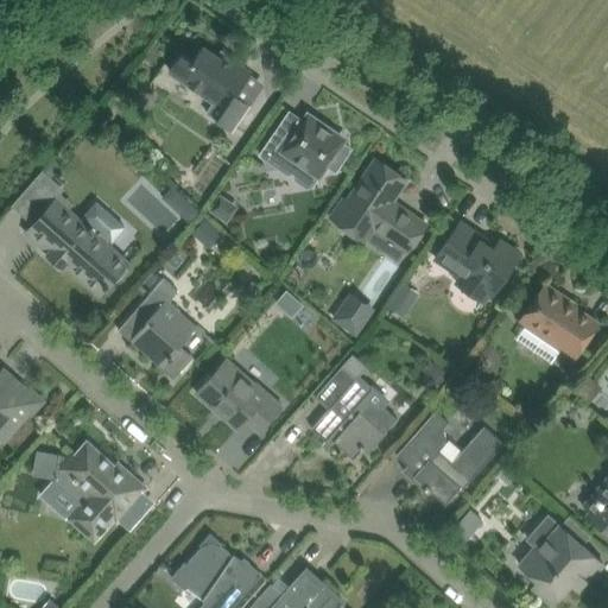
[(170,70),(189,84),(226,108),(216,121),(232,132),(239,120),(253,101),(252,100),(248,105),(236,95),(251,74),(232,59),(228,65),(202,48),(194,61),(182,52),(170,70)]
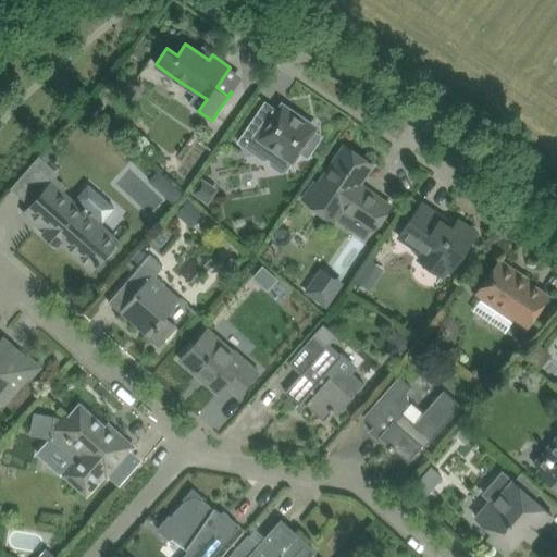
[(308,157),(321,136),(309,127),(312,123),(282,102),(267,125),(255,118),(238,143),(263,159),(270,158),(274,151),(293,163),(300,151),(308,157)]
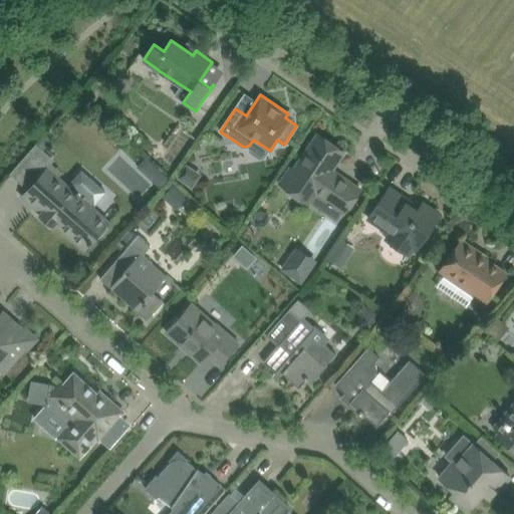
[(318,135),(294,170),(290,168),(279,183),(308,203),(315,193),(344,213),(360,190),(331,170),(343,152),(318,135)]
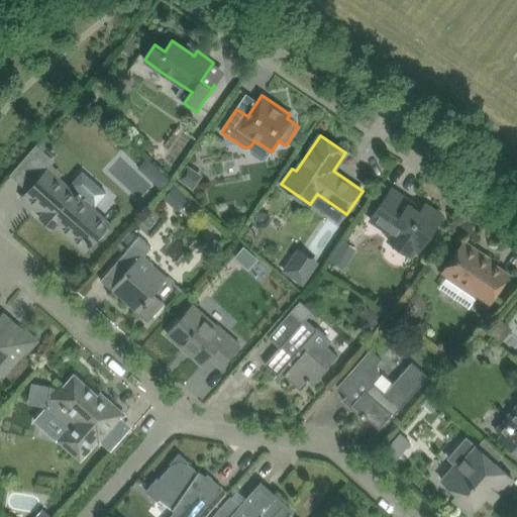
[(36,146),(27,158),(40,170),(50,159),(36,146)]
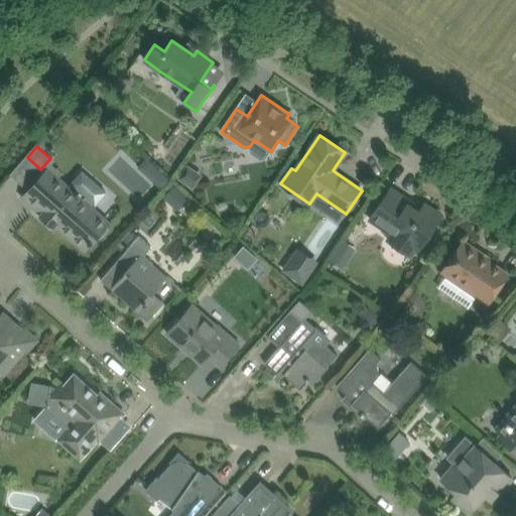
[(148,157),(138,167),(162,189),(171,179),(148,157)]
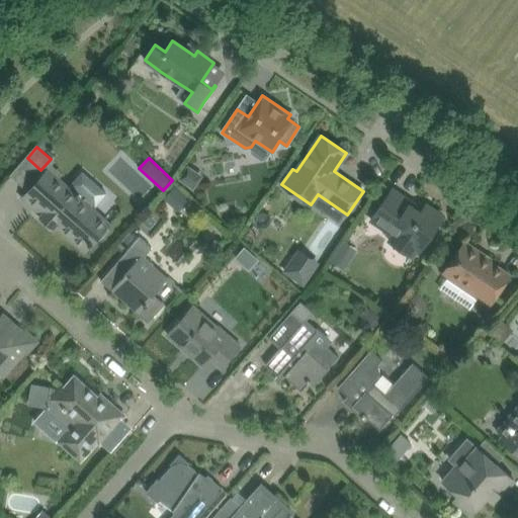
[(202,175),(188,166),(179,179),(193,189),(202,175)]
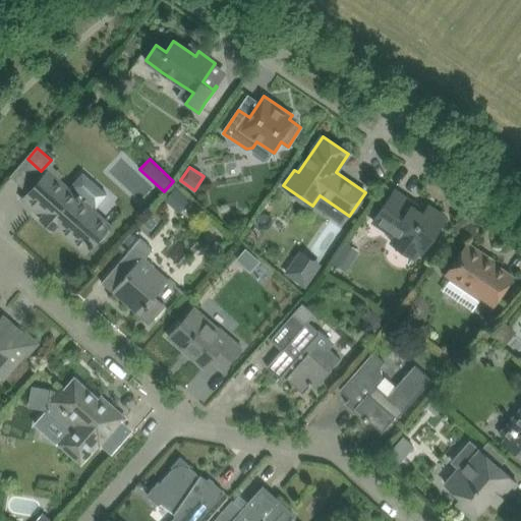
[(69,189),(48,170),(45,174),(29,192),(22,199),(42,217),(41,218),(53,230),(56,227),(85,252),(98,238),(100,240),(109,231),(107,229),(110,225),(91,209),(94,205),(96,207),(106,194),(82,174),(69,189)]
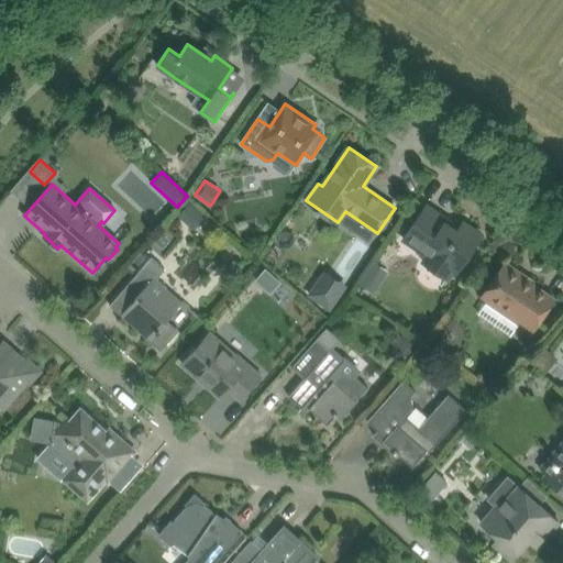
[(190,202),(179,214),(194,228),(205,216),(190,202)]
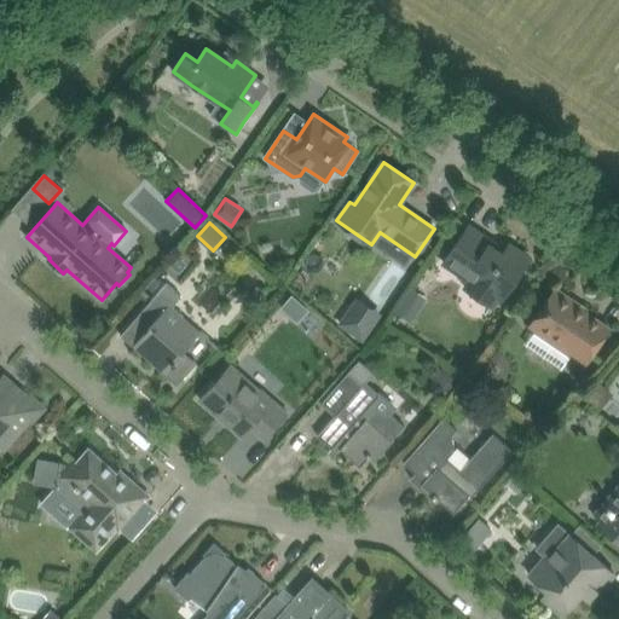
[(469,226),(446,259),(474,278),(470,284),(476,289),(487,296),(495,301),(498,295),(503,299),(528,261),(525,259),(525,254),(516,248),(510,249),(507,247),(504,250),(503,253),(490,243),(492,242),(469,226)]
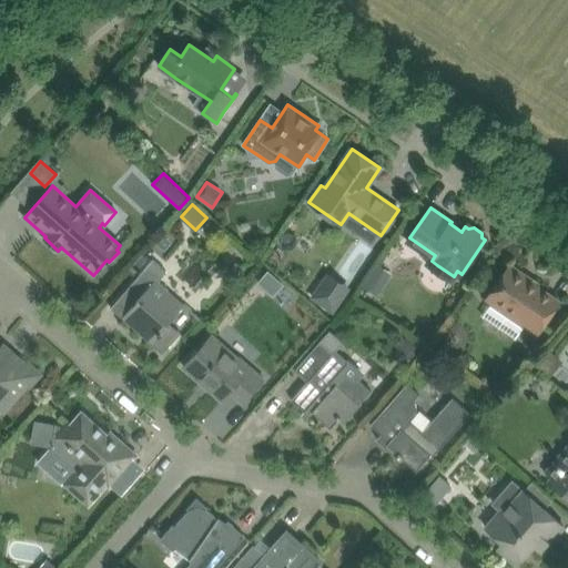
[(162,354),(176,337),(180,334),(168,323),(184,305),(158,282),(166,272),(153,260),(128,288),(139,298),(121,317),(162,354)]
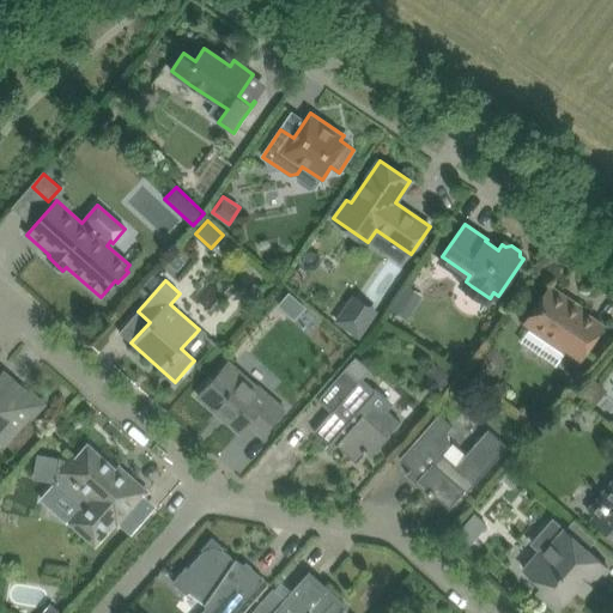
[(406,320),(424,296),(407,284),(390,309),(406,320)]
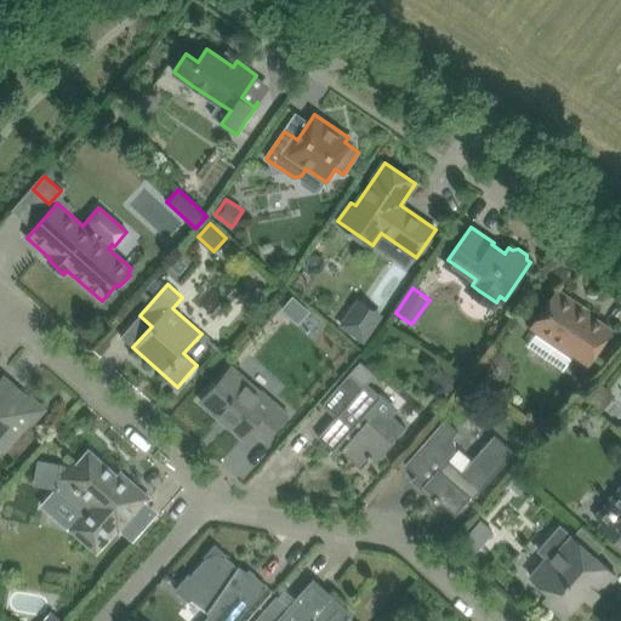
[(557,289),(531,328),(587,365),(611,330),(587,313),(588,311),(557,289)]
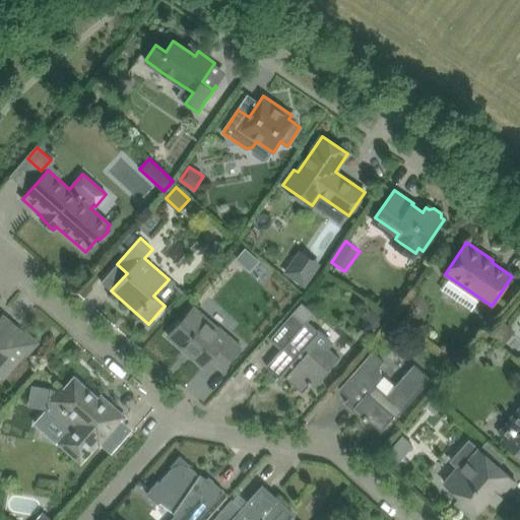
[(309,267),(294,269),(296,279),(311,277),(309,267)]
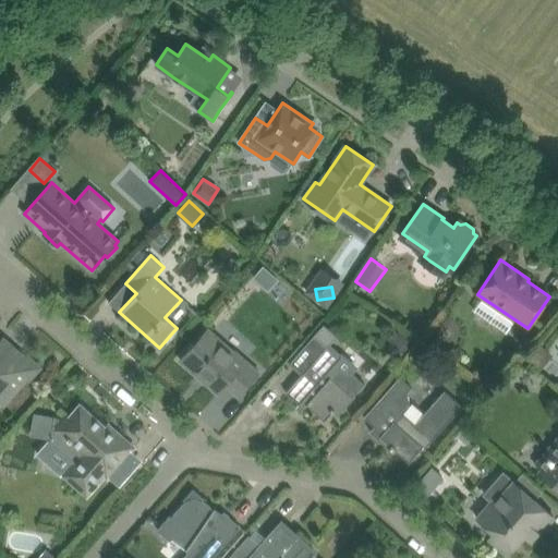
[(301,375),(286,392),(299,404),(302,401),(306,404),(317,414),(324,421),(331,412),(332,413),(335,411),(338,414),(364,384),(352,374),(358,367),(342,353),(340,354),(330,346),(338,337),(324,324),(314,336),(303,348),(289,364),(301,375)]
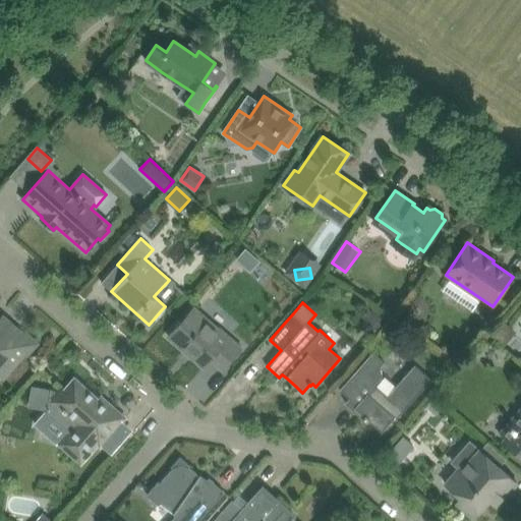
[(373,306),(363,320),(378,331),(388,319),(373,306)]
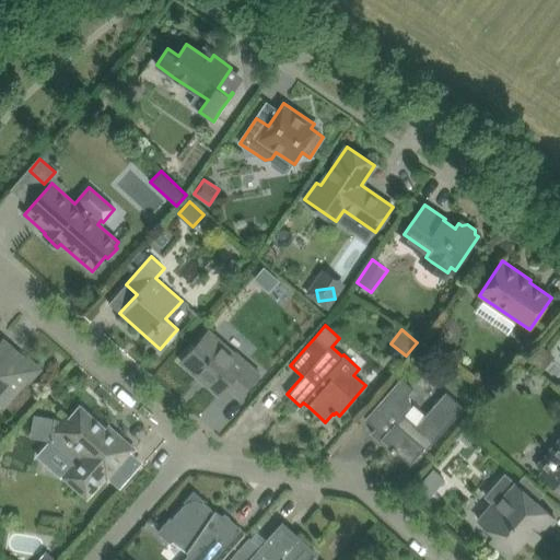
[(243,394),(257,377),(260,374),(246,362),(243,365),(206,333),(181,361),(198,376),(200,374),(209,382),(209,383),(220,393),(230,383),(243,394)]
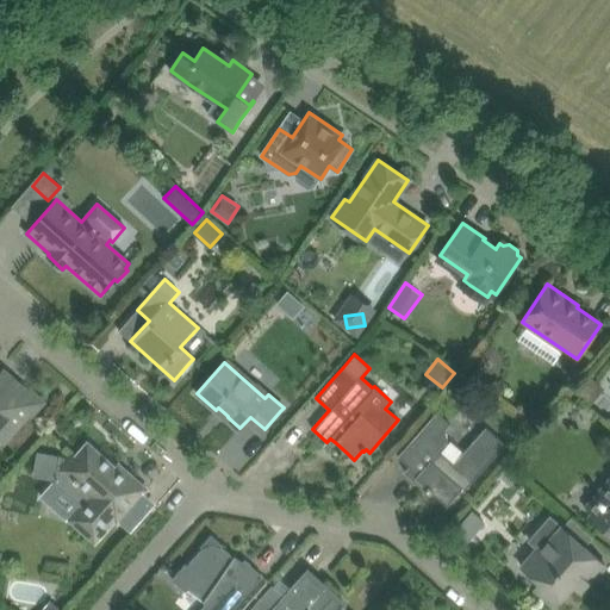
[(0,441),(2,443),(29,414),(31,416),(43,402),(30,390),(27,392),(19,385),(2,403),(0,400),(0,441)]
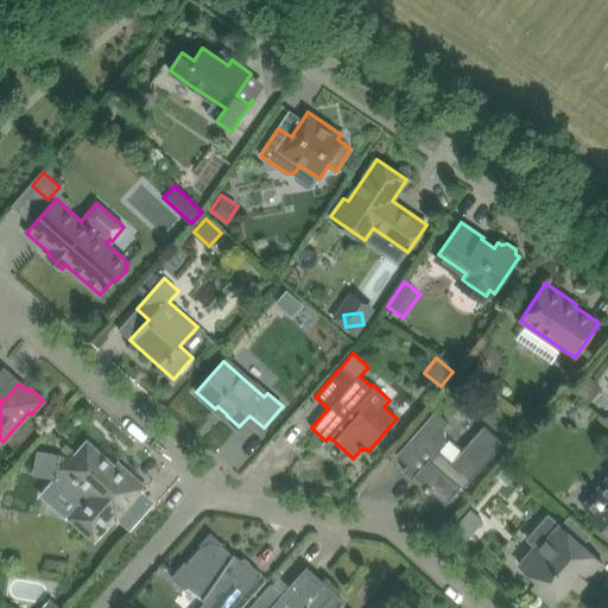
[(461,491),(477,473),(504,443),(483,426),(453,462),(439,451),(450,438),(441,430),(448,423),(435,411),(412,437),(397,455),(413,469),(409,475),(428,493),(431,489),(445,502),(458,487),(461,491)]
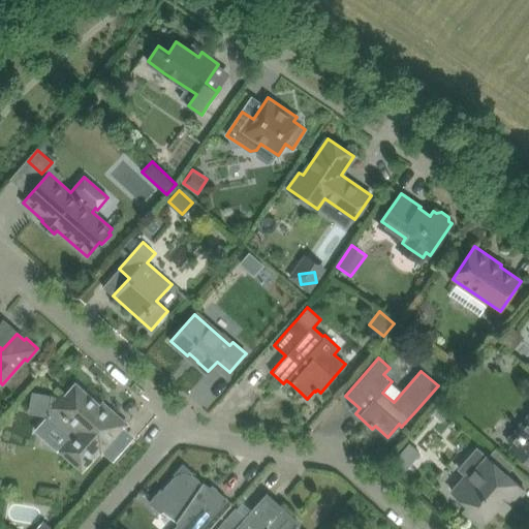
[(104,450),(127,424),(111,410),(109,412),(75,383),(65,396),(62,393),(59,397),(32,392),(29,413),(47,416),(70,437),(59,449),(82,470),(101,448),(104,450)]
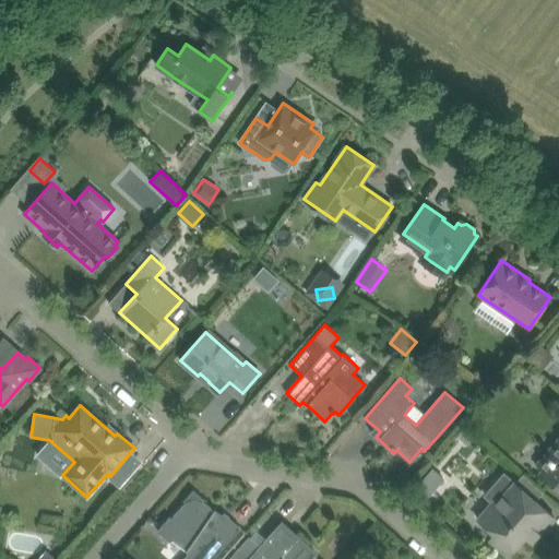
[(558,488),(558,438),(552,445),(558,451),(539,472),(558,488)]
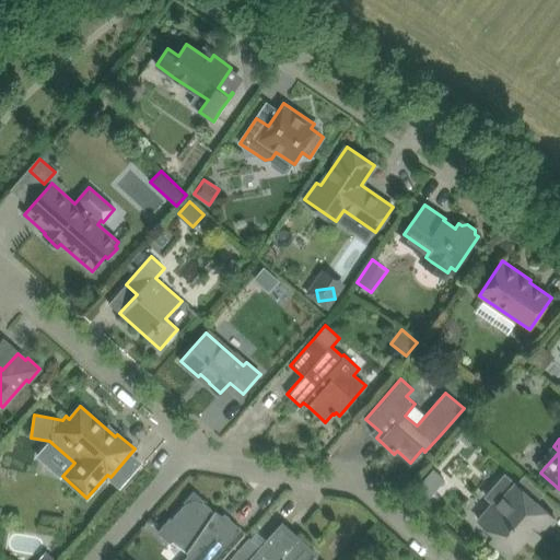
[(510,556),(526,537),(534,544),(556,518),(537,502),(545,493),(524,475),(515,485),(509,478),(505,482),(501,479),(486,496),(494,502),(479,521),(496,535),(491,540),(510,556)]
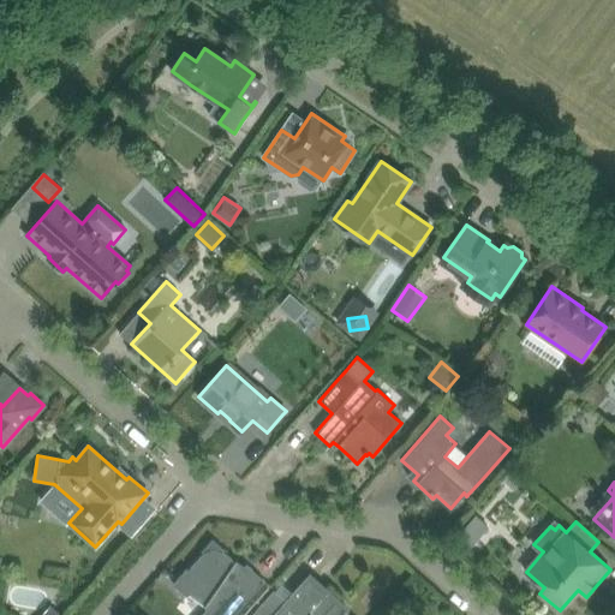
[(186,568),(173,584),(187,596),(193,590),(209,601),(204,607),(207,607),(208,604),(210,605),(202,614),(233,614),(249,598),(264,580),(246,565),(242,569),(232,561),(233,560),(221,550),(221,551),(219,550),(218,550),(216,549),(214,549),(213,549),(210,549),(209,550),(207,551),(206,553),(204,551),(190,568),(191,569),(189,571),(186,568)]
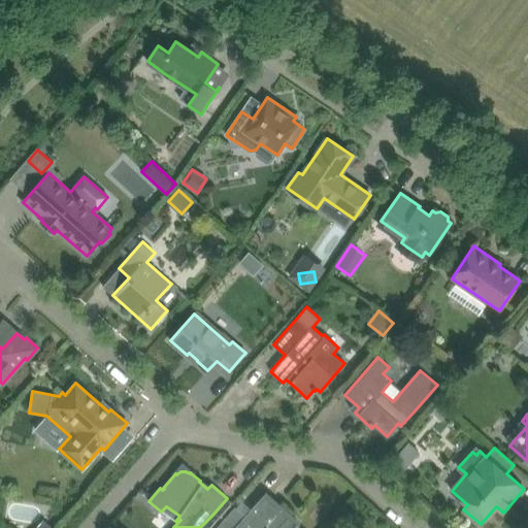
[(297,522),(266,494),(245,519),(235,509),(218,527),(297,527),(295,525),(297,522)]
